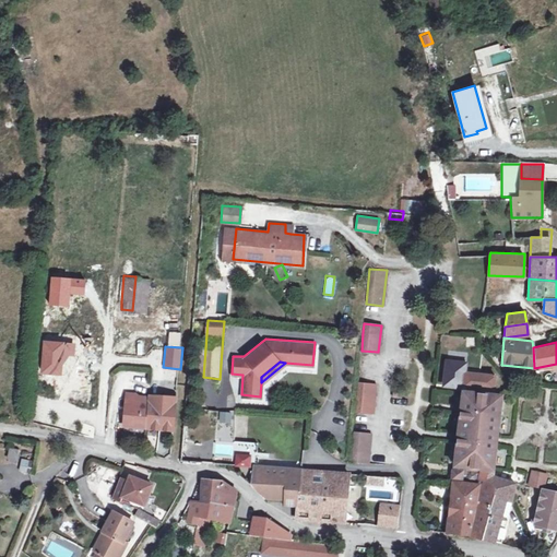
[(463,387),(463,390),(490,392),(490,389),(494,389),(495,375),(463,371),(462,387),(463,387)]
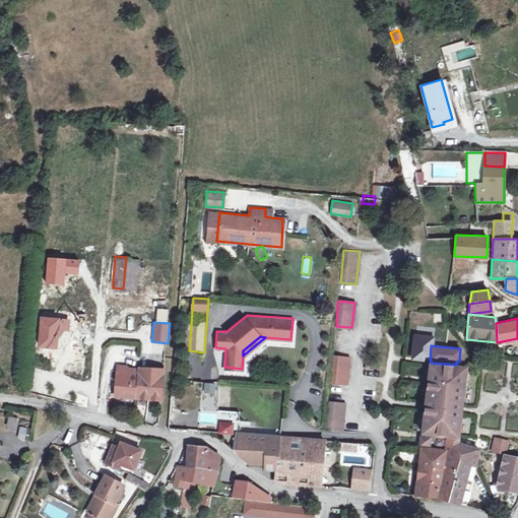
[(348,355),(333,354),(331,383),(346,385),(348,355)]
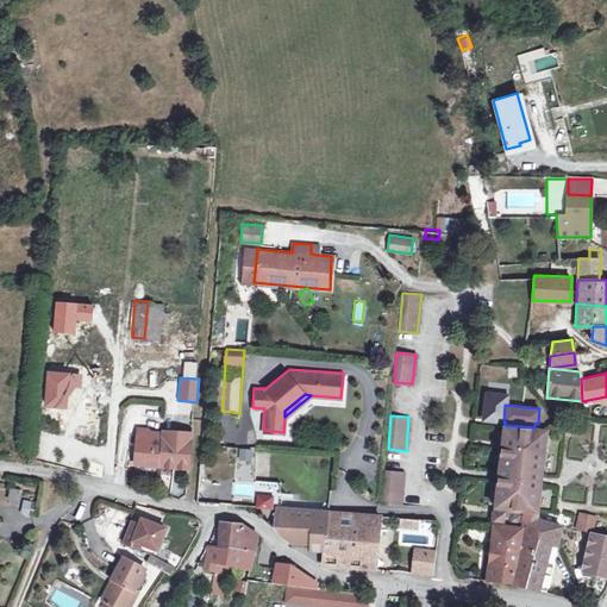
[(135,461),(158,463),(160,437),(150,437),(150,430),(146,426),(137,425),(135,461)]
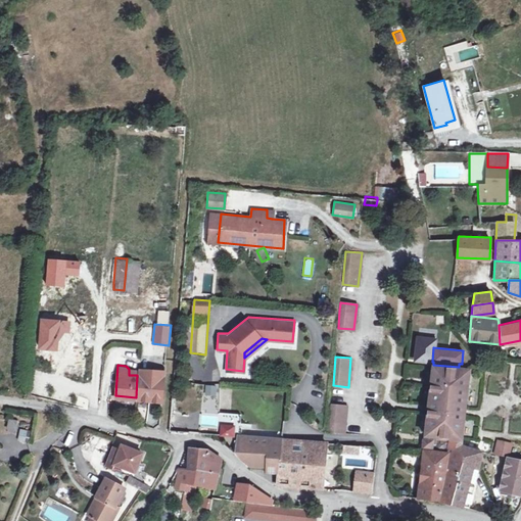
[(459,367),(433,365),(432,367),(431,381),(430,385),(428,404),(427,408),(427,413),(424,435),(426,435),(425,438),(423,438),(422,446),(424,446),(424,450),(423,451),(417,498),(420,498),(439,500),(462,505),(471,466),(477,467),(481,451),(460,444),(464,411),(469,368),(459,367)]
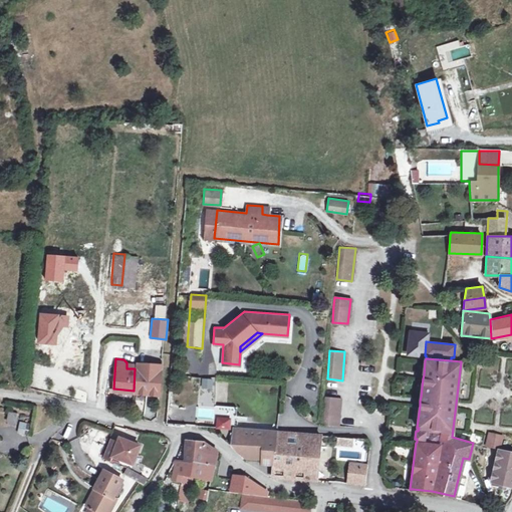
[(135,368),(134,391),(157,393),(160,361),(136,361),(135,368)]
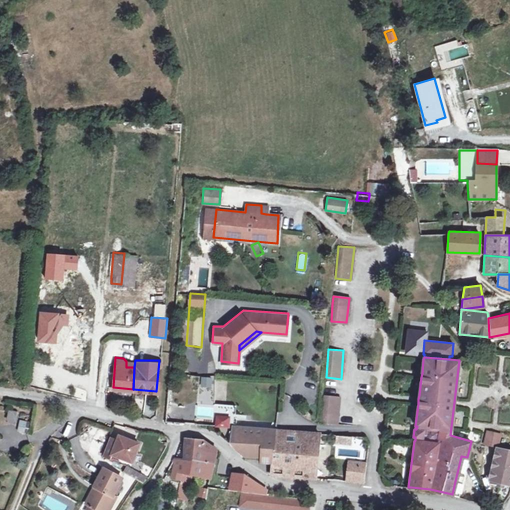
[(199,402),(211,402),(211,376),(200,376),(199,402)]
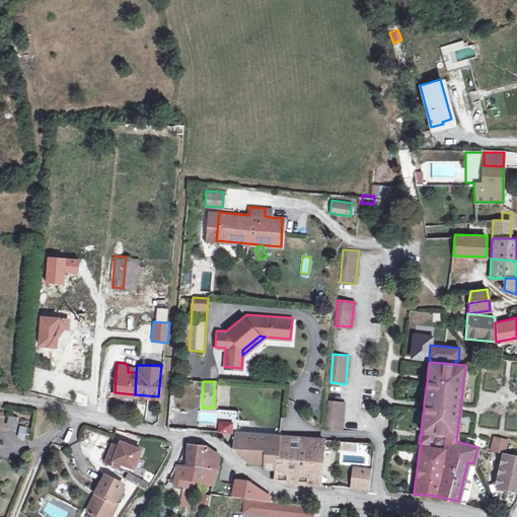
[(325,429),(341,430),(344,402),(328,401),(325,429)]
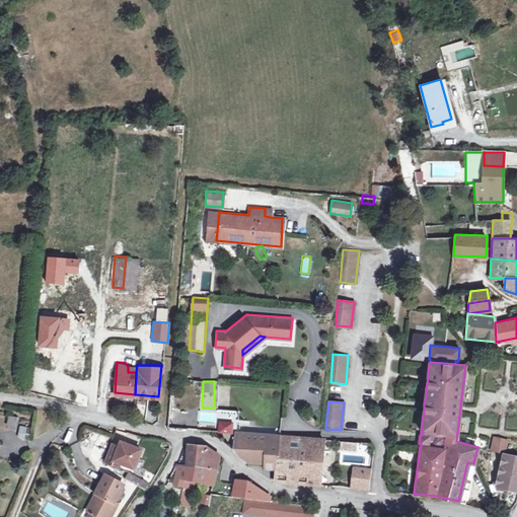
[(215,431),(235,433),(236,433),(236,424),(238,424),(239,412),(217,410),(215,431)]
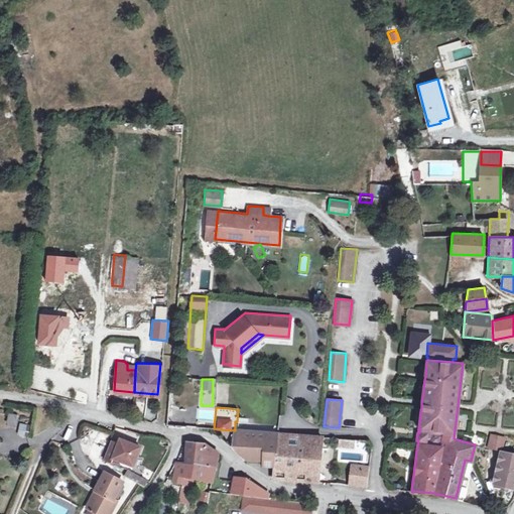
[(7,413),(7,423),(15,423),(16,413),(7,413)]
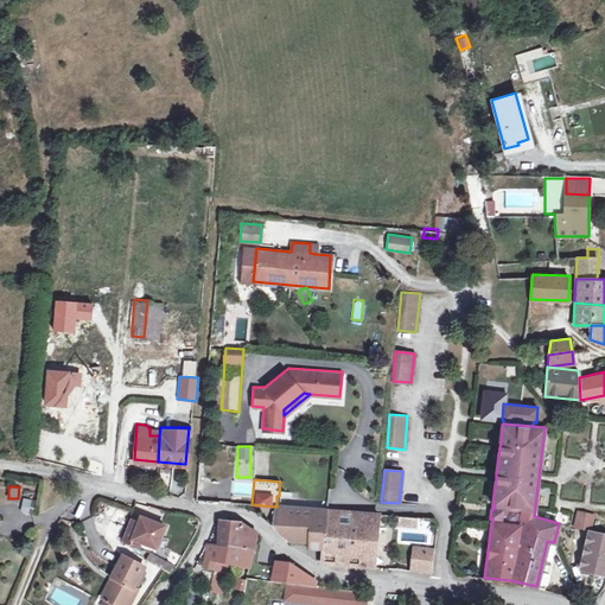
[(19,511),(30,514),(32,498),(21,496),(19,511)]
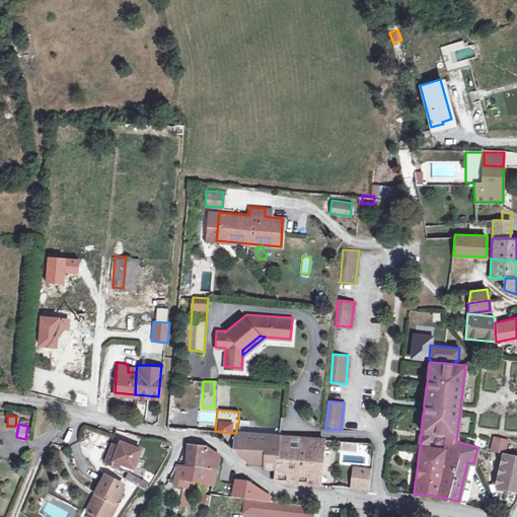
[(246,459),(264,460),(266,435),(236,433),(235,433),(233,447),(239,450),(239,454),(246,459)]
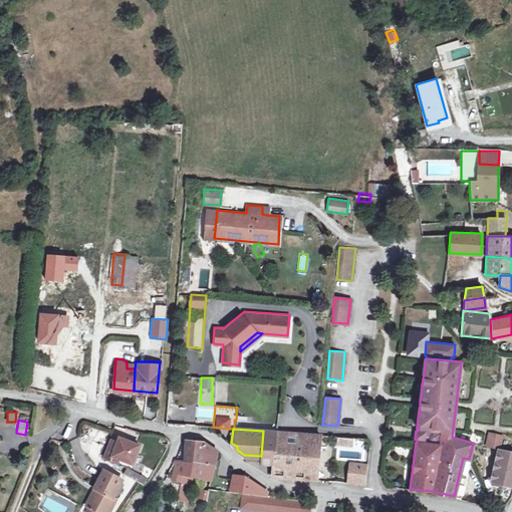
[(263,431),(261,456),(273,457),(275,432),(263,431)]
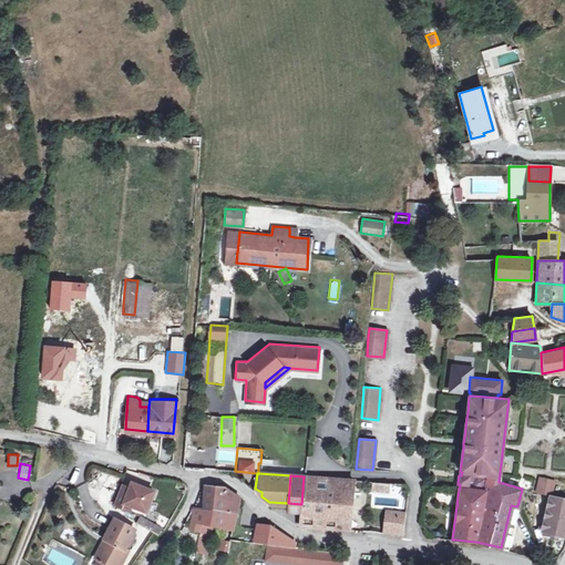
[(304,476),(301,504),(299,525),(348,528),(352,480),(351,480),(305,476),(304,476)]
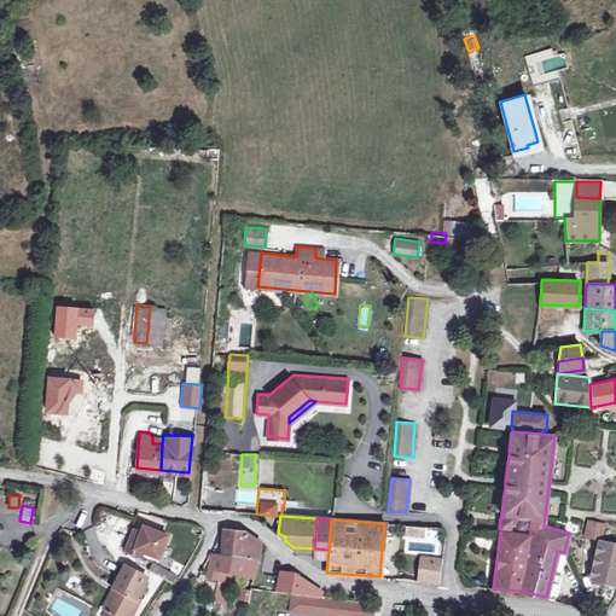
[(603,523),(587,519),(585,534),(599,538),(603,523)]
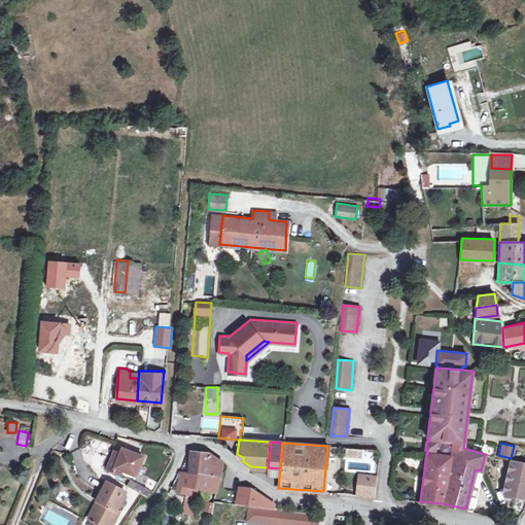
[(120,453),(113,450),(107,468),(115,471),(116,467),(137,475),(144,455),(130,451),(130,452),(126,451),(127,449),(123,448),(120,453)]
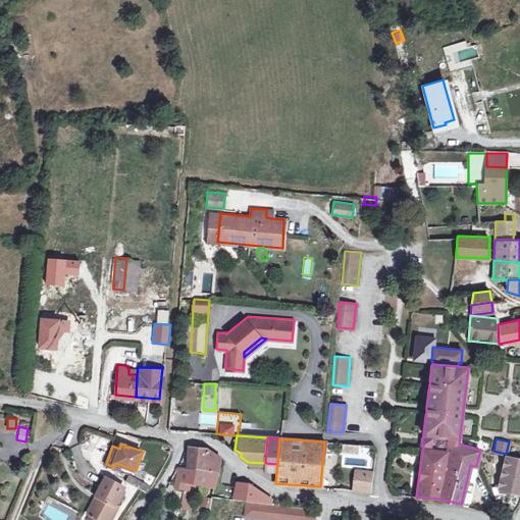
[(345,444),(345,452),(358,453),(358,445),(345,444)]
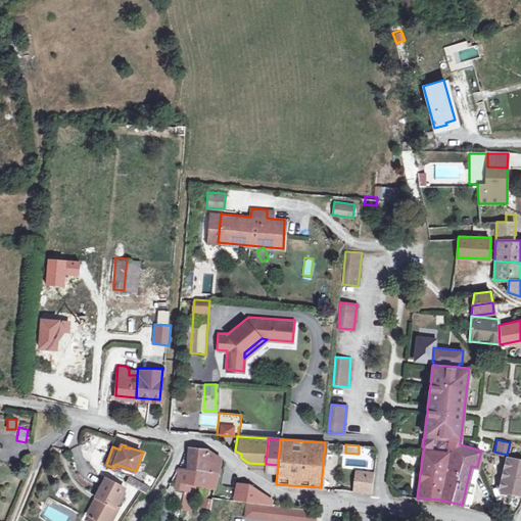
[(187,470),(218,473),(221,460),(207,448),(189,447),(188,461),(181,460),(176,469),(181,470),(187,470)]
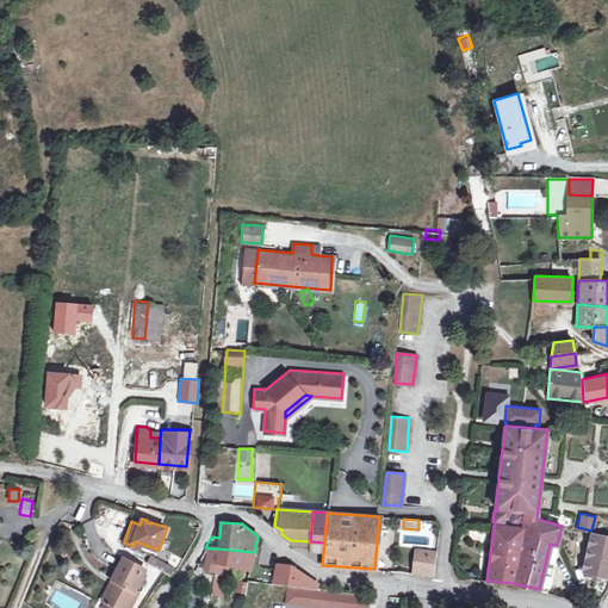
[(607,537),(590,533),(582,571),(607,576),(607,537)]
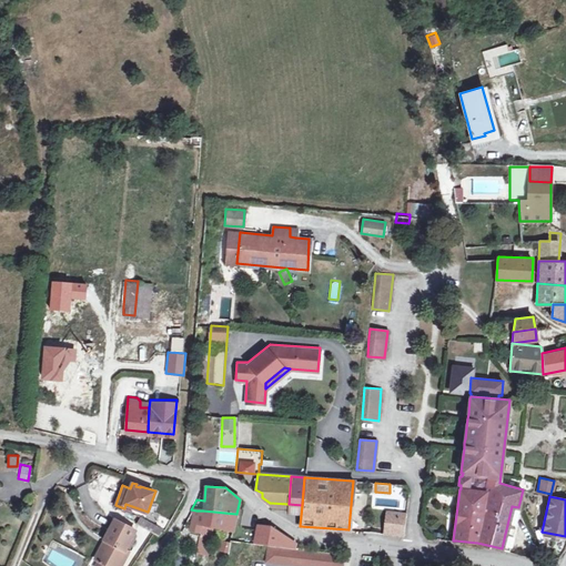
[(518,507),(512,506),(502,548),(508,551),(518,507)]
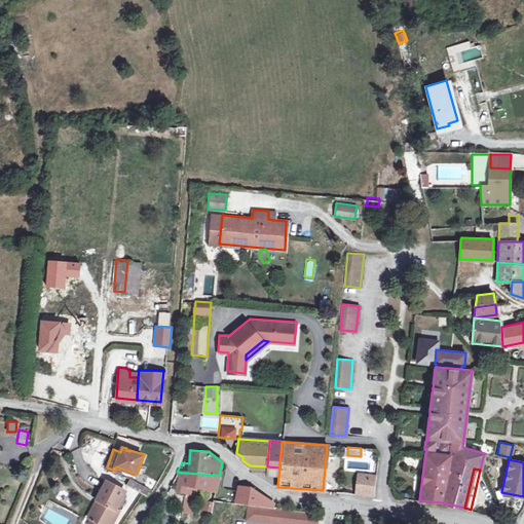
[(219,476),(188,473),(186,483),(185,484),(215,490),(219,476)]
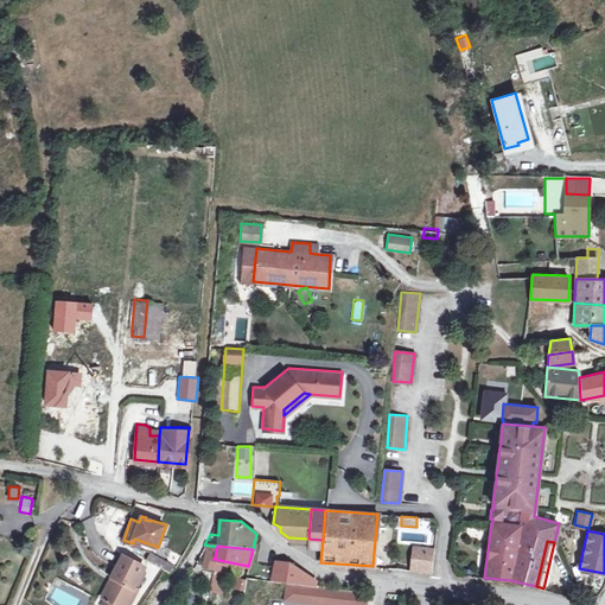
[(433,547),(414,546),(412,570),(430,572),(433,547)]
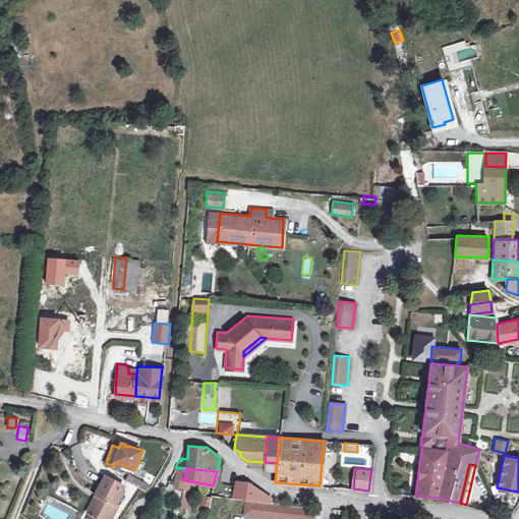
[(146,489),(149,482),(130,473),(127,479),(146,489)]
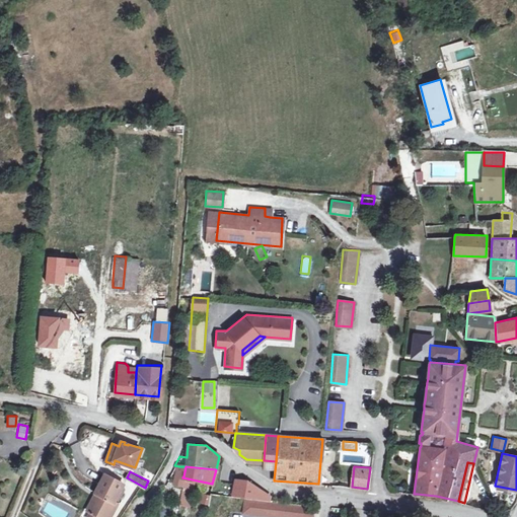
[(99,494),(90,511),(102,516),(109,516),(118,503),(115,502),(124,484),(105,473),(95,492),(99,494)]
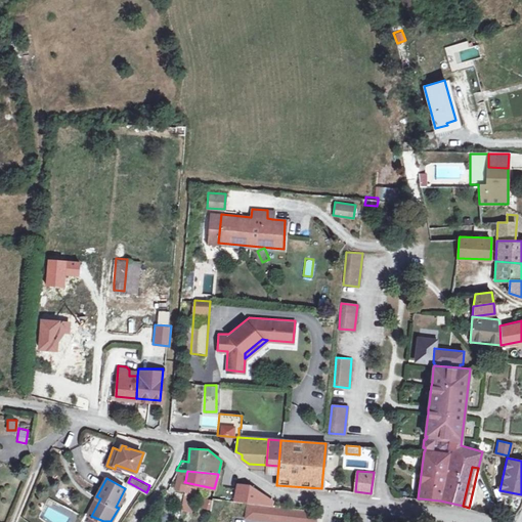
[(234,501),(269,504),(270,498),(251,485),(237,484),(234,501)]
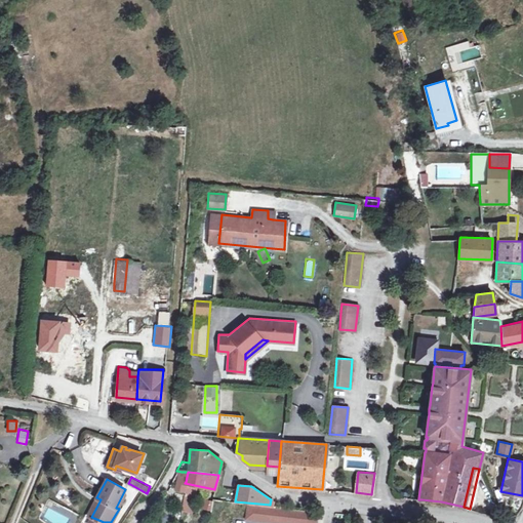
[(204,497),(202,509),(210,511),(213,499),(204,497)]
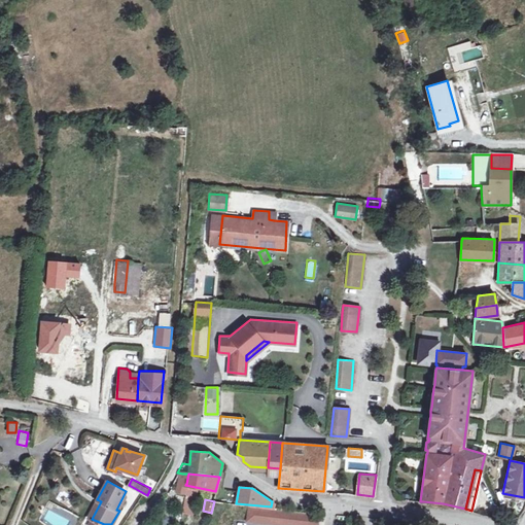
[(315,513),(254,506),(252,521),(293,524),(307,524),(308,521),(315,522),(315,513)]
